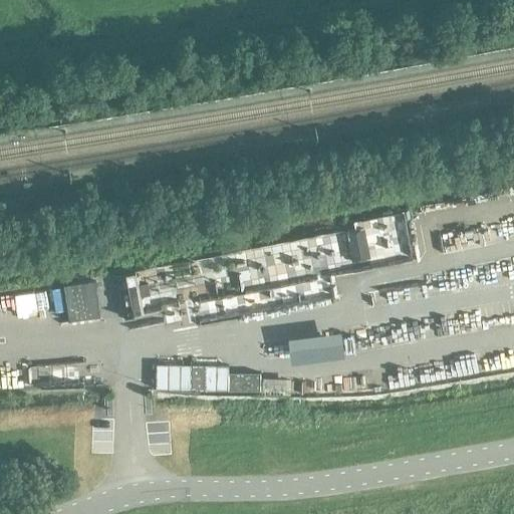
[(405,225),(379,229),(379,231),(362,234),(364,246),(351,248),(357,281),(403,273),(399,251),(410,249),(405,225)]
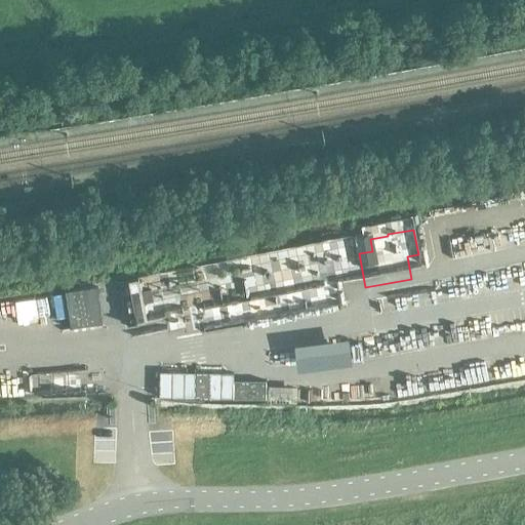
[(353,252),(226,272),(228,286),(200,290),(203,305),(265,295),(268,312),(288,309),(290,318),(332,311),(328,281),(357,277),(353,252)]
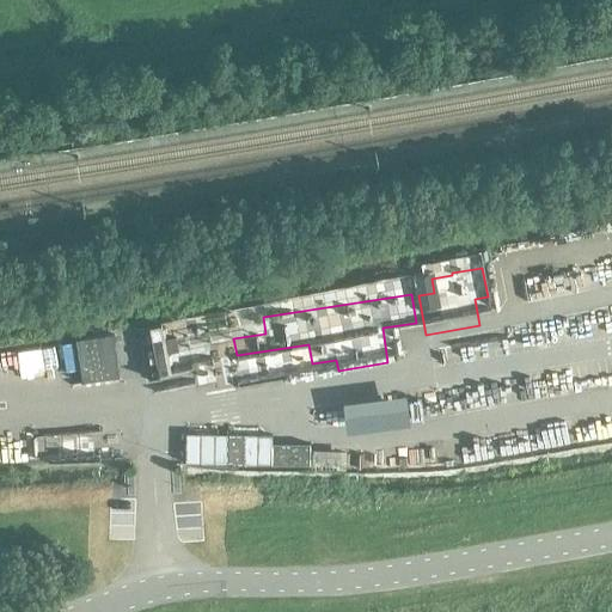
[(182,338),(171,337),(171,368),(181,368),(182,338)]
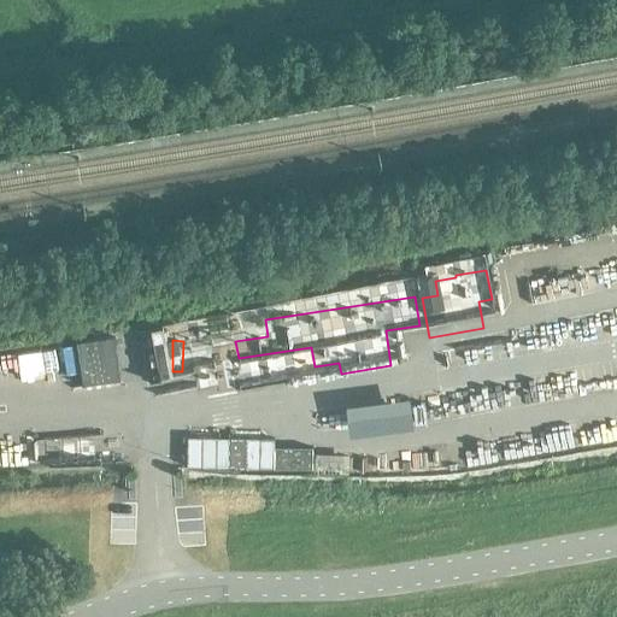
[(275,439),(188,438),(187,466),(274,468),(275,439)]
